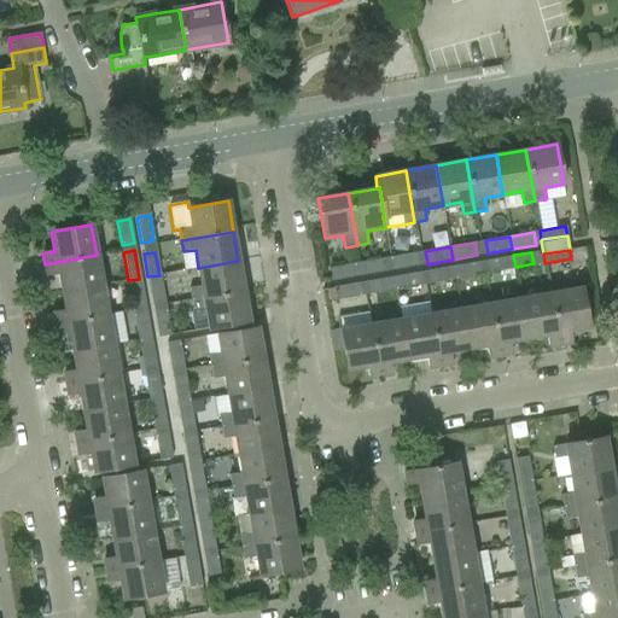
[(414,254),(391,257),(392,270),(417,266),(414,254)]
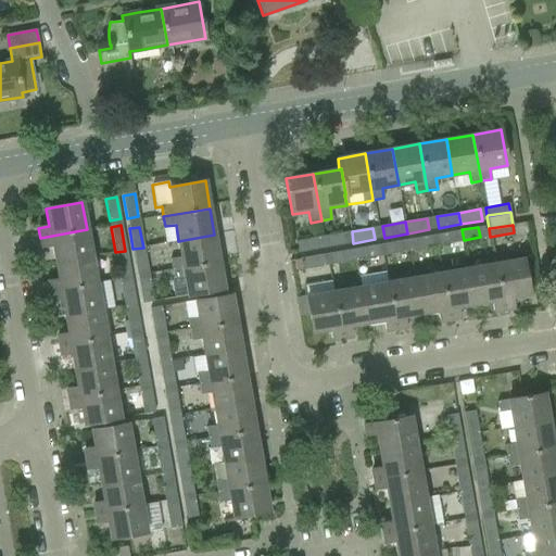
[(52,247),(55,263),(91,256),(87,229),(40,238),(42,249),(52,247)]
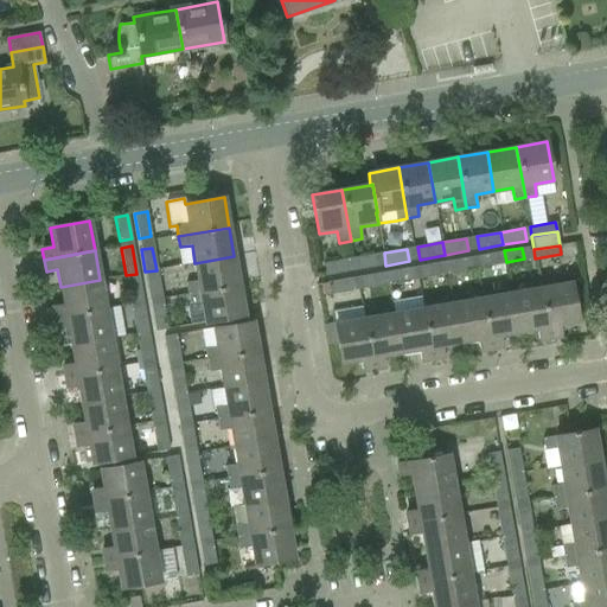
[(504,250),(479,255),(480,267),(506,262),(504,250)]
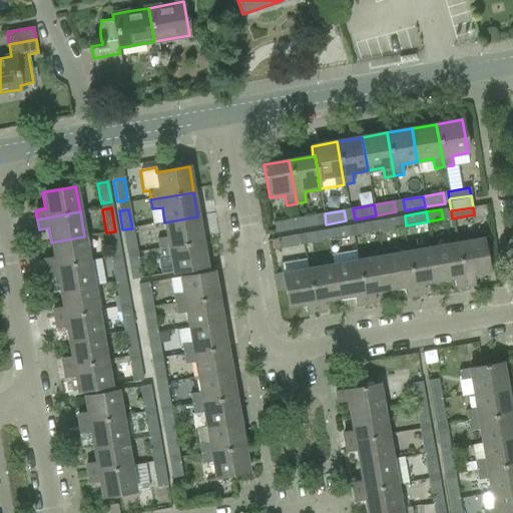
[(315,215),(299,217),(301,228),(316,225),(315,215)]
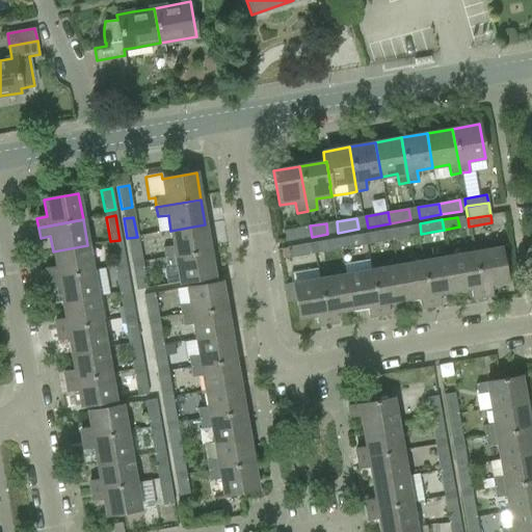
[(163,248),(165,259),(210,250),(205,224),(170,231),(174,247),(163,248)]
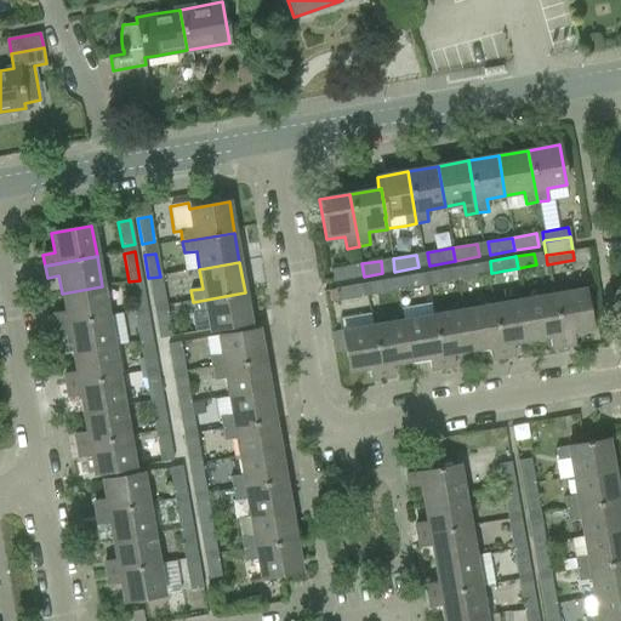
[(362,263),(330,269),(332,283),(364,277),(362,263)]
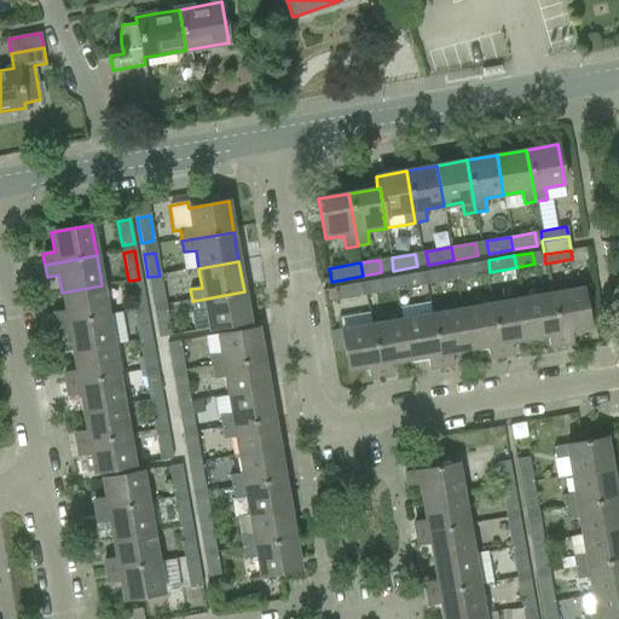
[(480,262),(455,266),(456,278),(482,273),(480,262)]
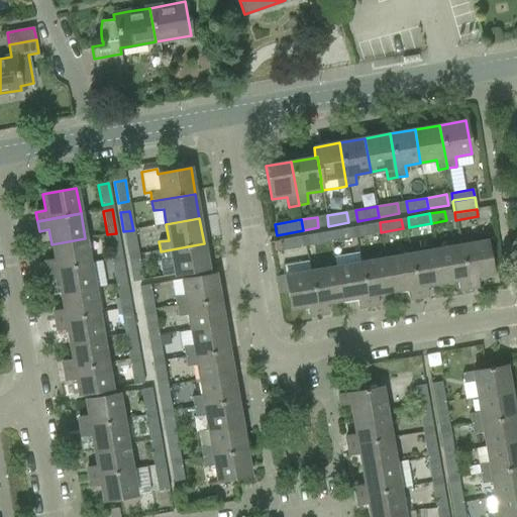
[(380,222),(357,226),(358,236),(381,232),(380,222)]
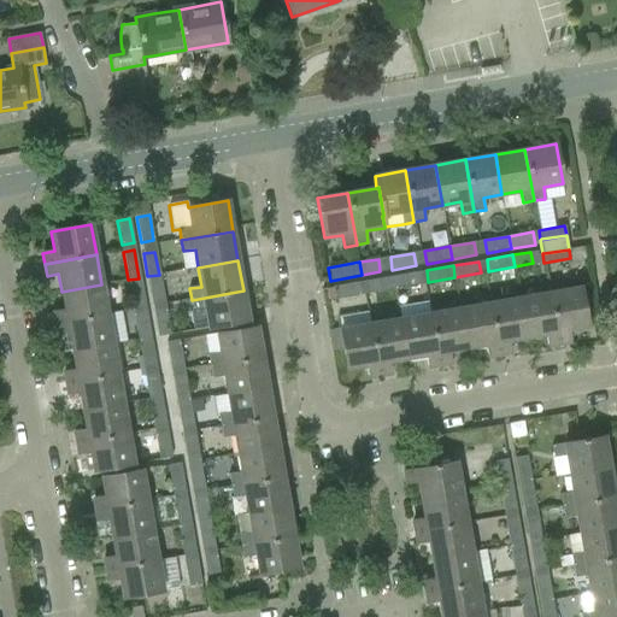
[(419,272),(393,277),(395,288),(422,283),(419,272)]
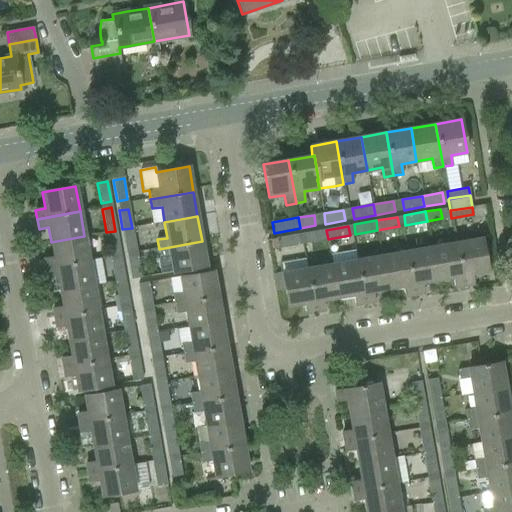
[(132,228),(122,229),(125,250),(135,248),(132,228)]
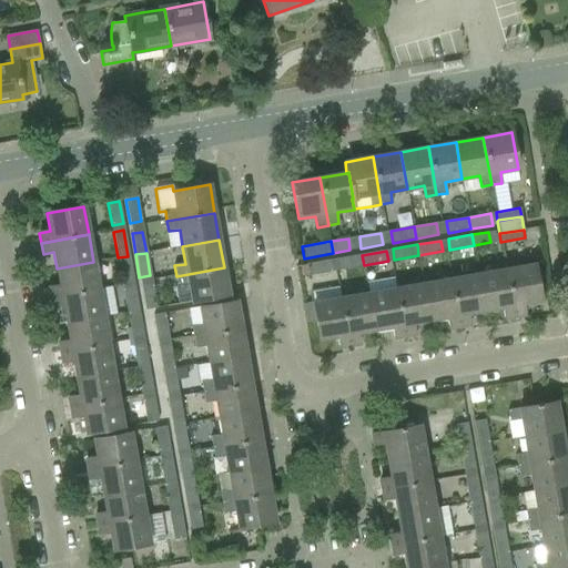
[(364,265),(362,255),(337,259),(340,270),(364,265)]
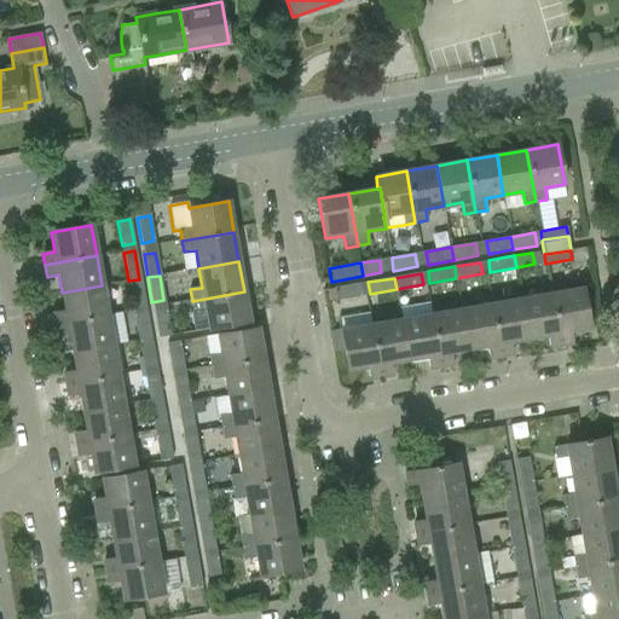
[(139,279),(128,281),(133,306),(144,305),(139,279)]
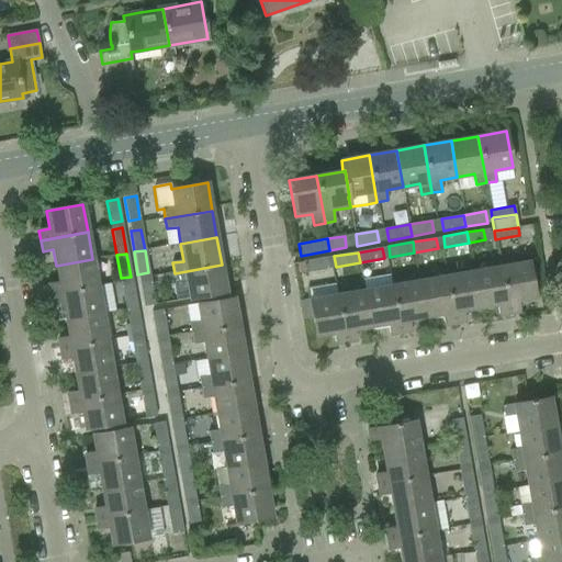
[(303,262),(305,273),(327,269),(325,258),(303,262)]
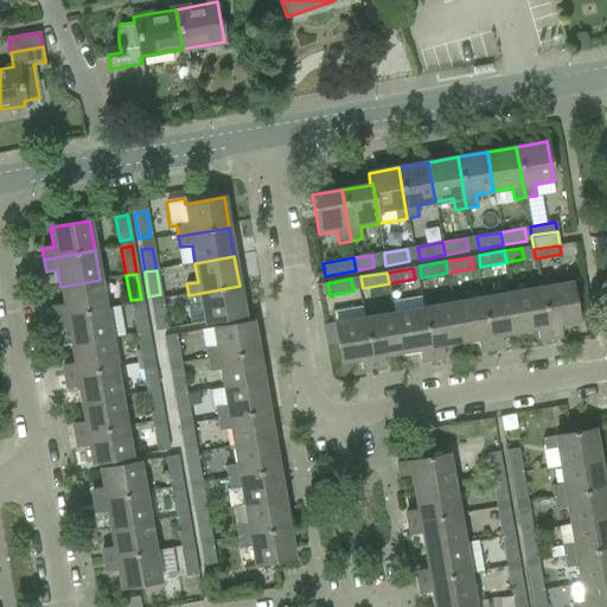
[(52,307),(55,319),(106,310),(100,280),(61,287),(64,305),(52,307)]
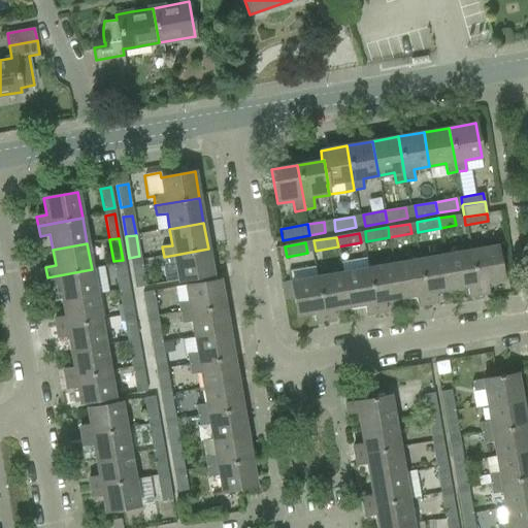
[(497,245),(470,251),(479,294),(488,293),(487,282),(502,279),(497,245)]
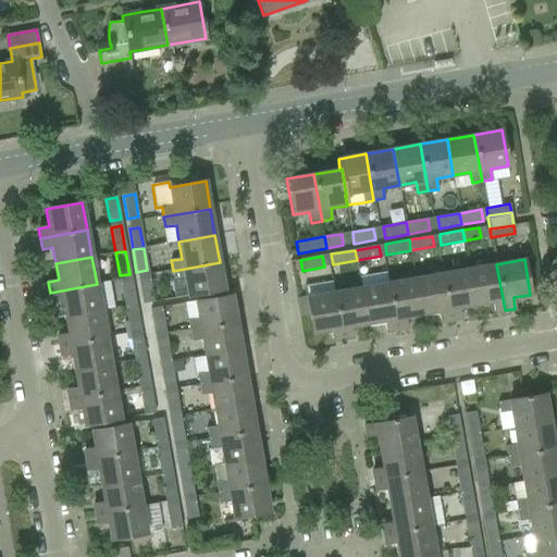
[(220,262),(173,271),(175,281),(185,279),(188,296),(224,291),(220,262)]
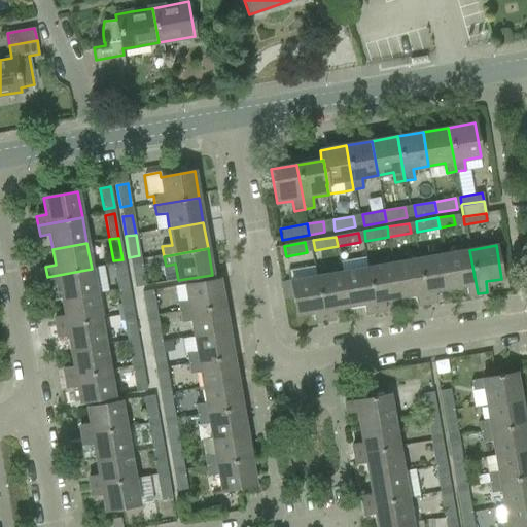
[(469,250),(445,254),(450,287),(466,285),(468,295),(478,293),(469,250)]
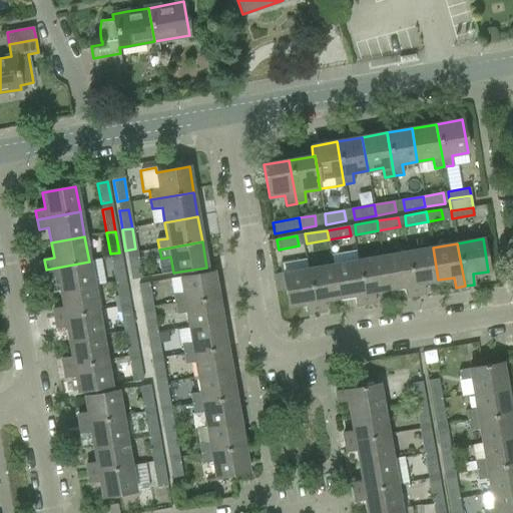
[(433,247),(408,251),(415,295),(425,294),(423,283),(438,280),(433,247)]
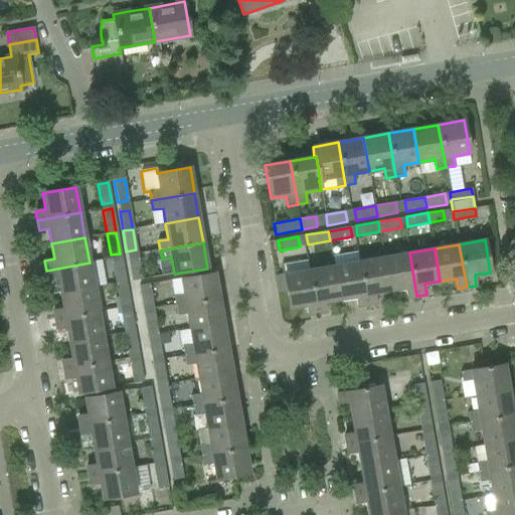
[(409,252),(384,258),(390,290),(405,288),(407,298),(416,296),(409,252)]
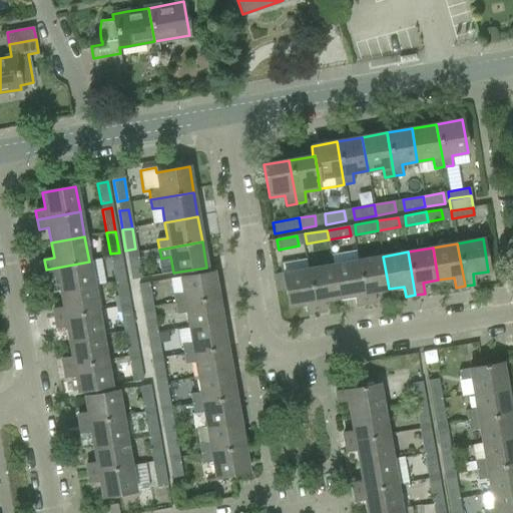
[(383,257),(358,261),(366,304),(375,303),(373,292),(389,289),(383,257)]
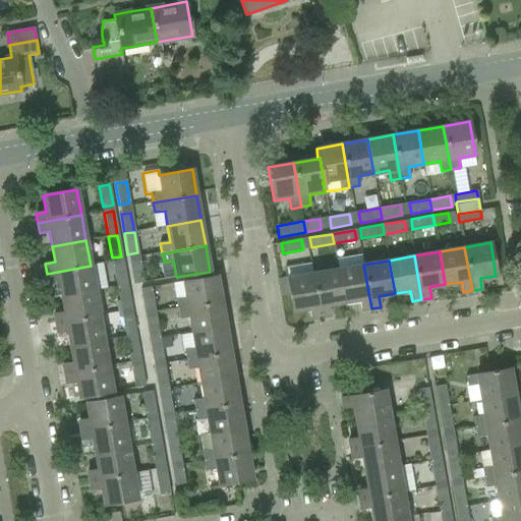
[(138,262),(129,263),(132,283),(141,281),(138,262)]
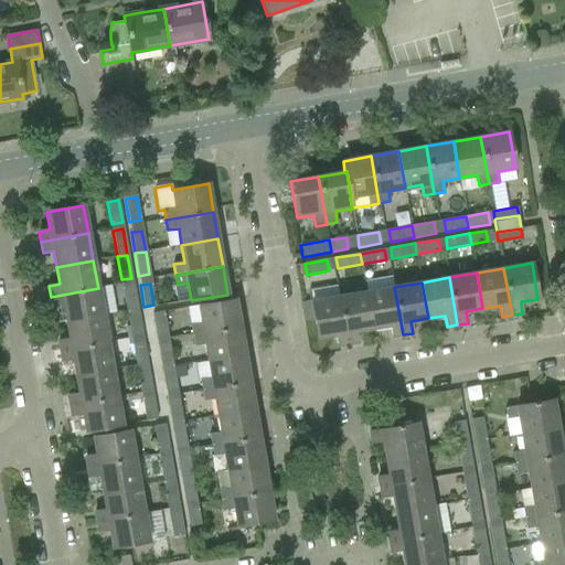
[(134,287),(123,288),(127,311),(137,309),(134,287)]
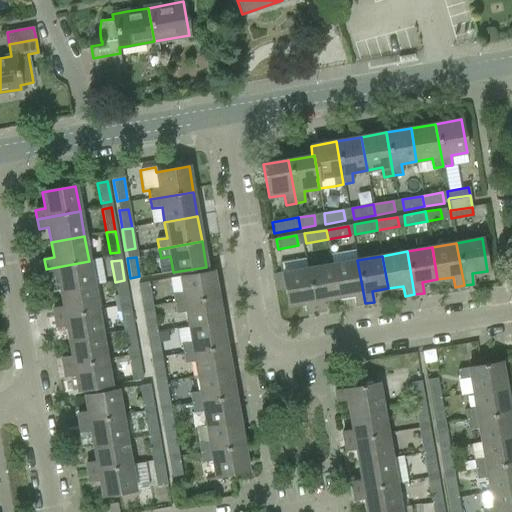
[(357,260),(332,264),(338,298),(353,295),(355,305),(365,303),(357,260)]
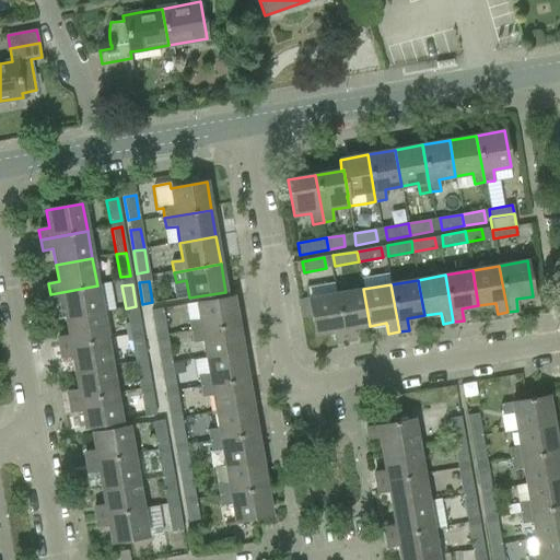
[(62,302),(66,319),(103,313),(97,286),(50,294),(51,304),(62,302)]
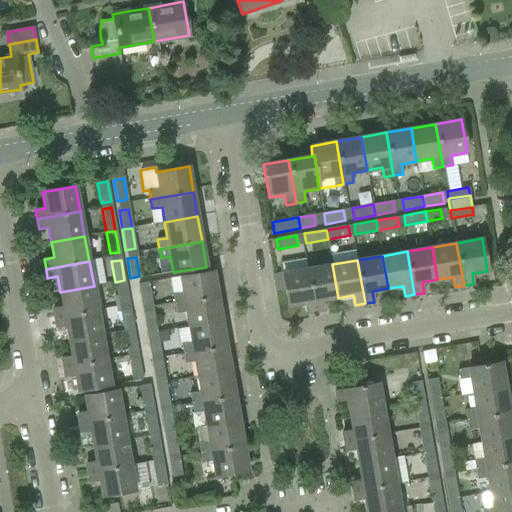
[(332,264),(307,269),(315,312),(325,311),(323,300),(338,298),(332,264)]
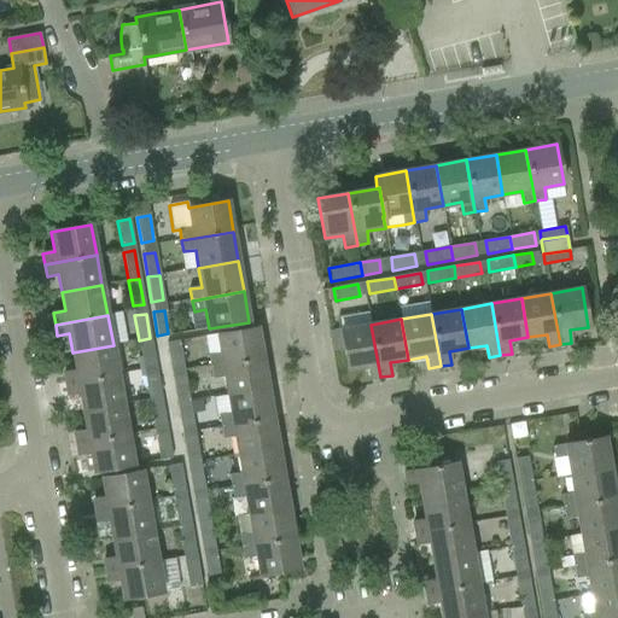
[(380,377),(371,325),(340,330),(344,350),(348,371),(366,367),(368,379),(380,377)]
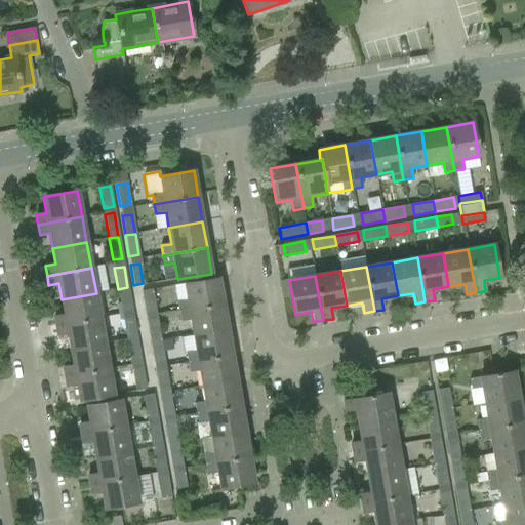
[(177,303),(179,312),(224,305),(218,279),(198,282),(185,284),(188,300),(177,303)]
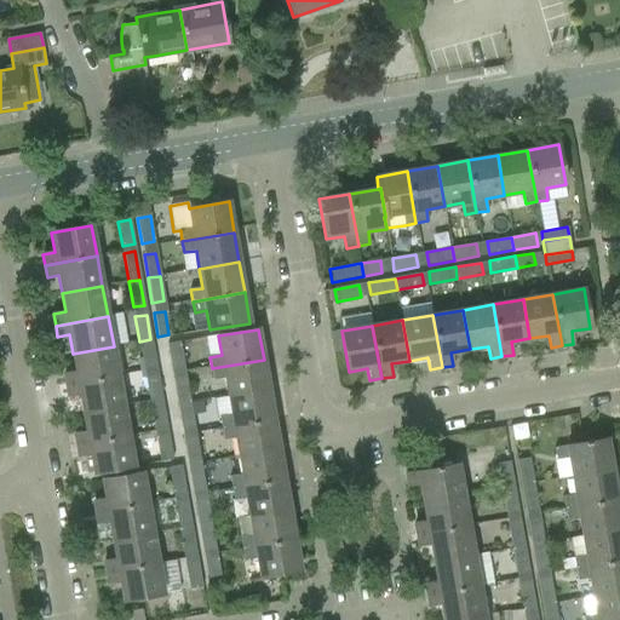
[(342,329),(329,332),(333,354),(345,351),(342,331),(342,329)]
